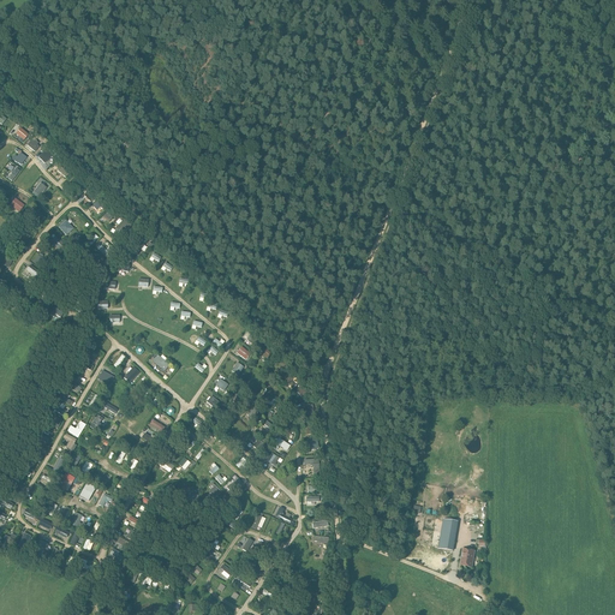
[(24,141),(29,135),(22,129),(17,135),(24,141)]
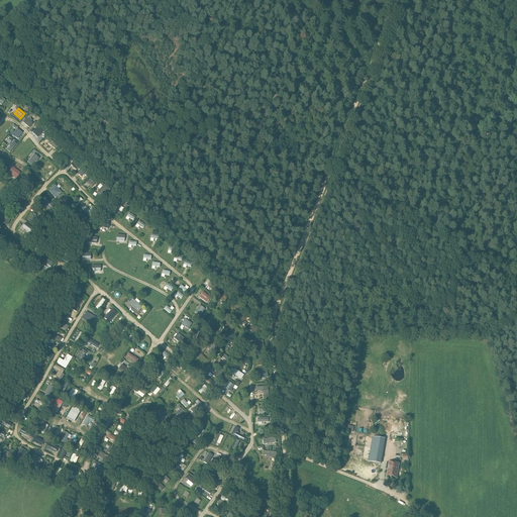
[(34,122),(28,117),(23,122),(29,127),(34,122)]
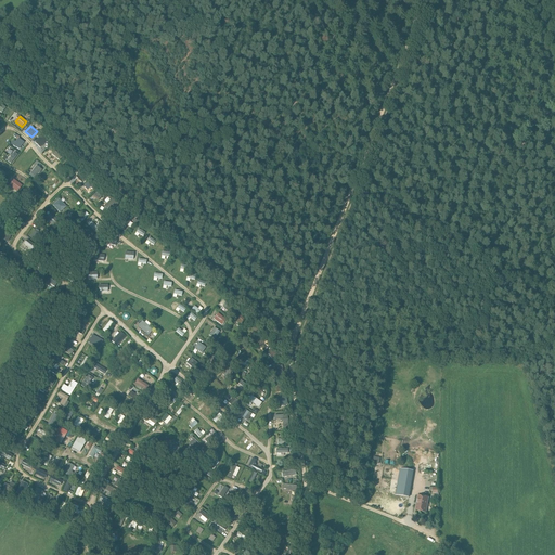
[(48,140),(42,136),(35,144),(40,149),(48,140)]
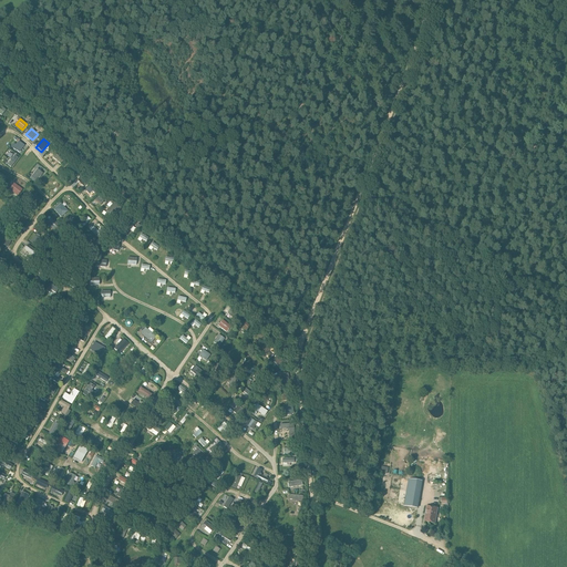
[(20,153),(24,145),(19,141),(13,148),(17,151),(20,153)]
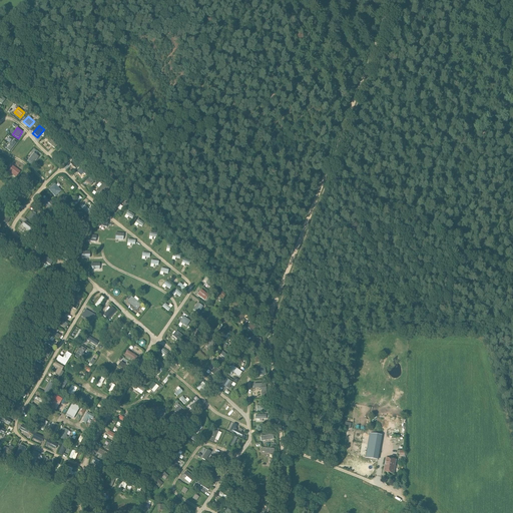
[(53,137),(47,142),(55,148),(60,143),(53,137)]
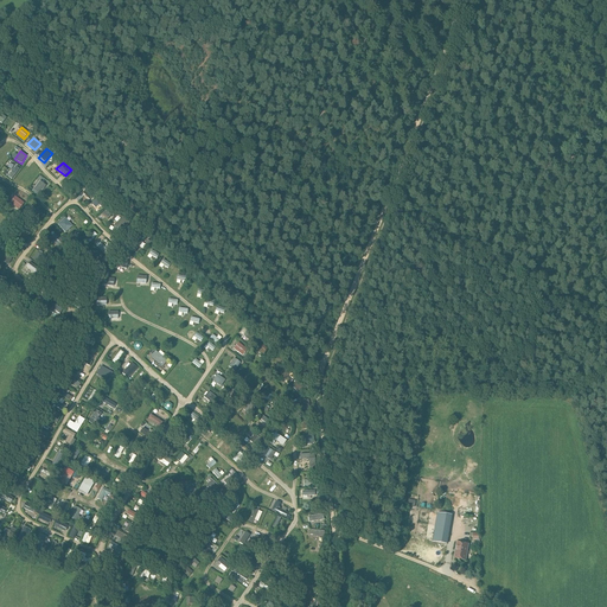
[(14,165),(6,176),(12,180),(20,170),(14,165)]
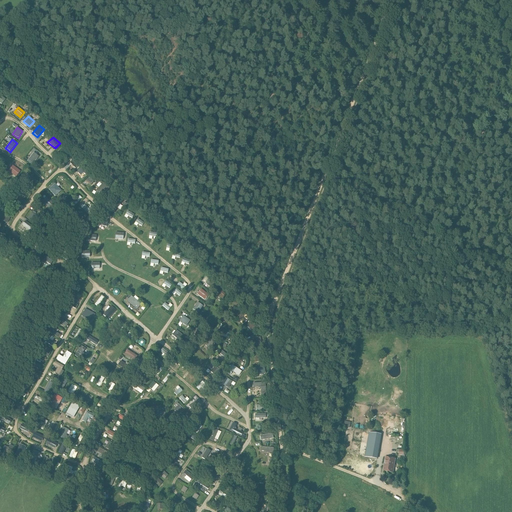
[(72,154),(66,148),(61,153),(67,159),(72,154)]
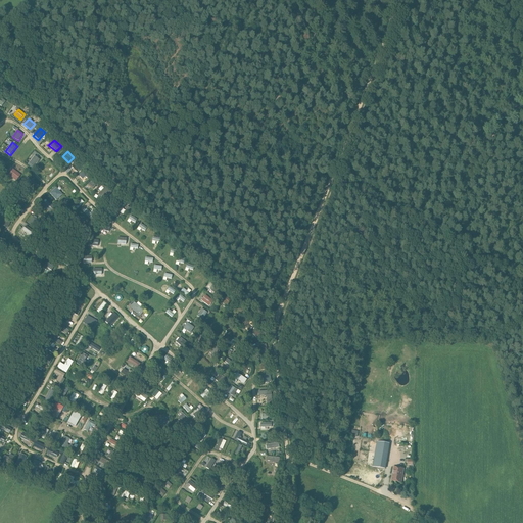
[(35,156),(29,163),(34,168),(40,159),(35,156)]
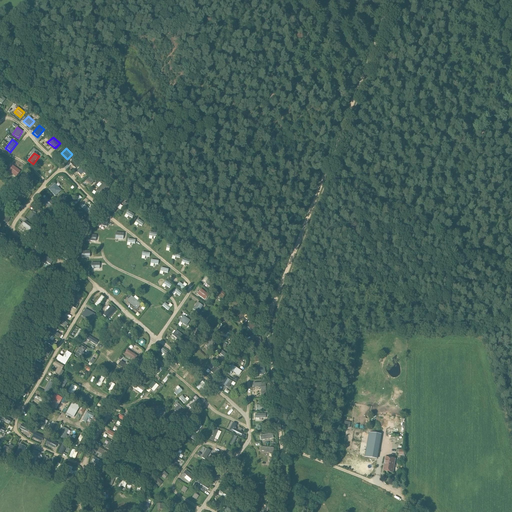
[(75,156),(73,158),(74,159),(70,163),(76,168),(79,165),(76,163),(79,160),(75,156)]
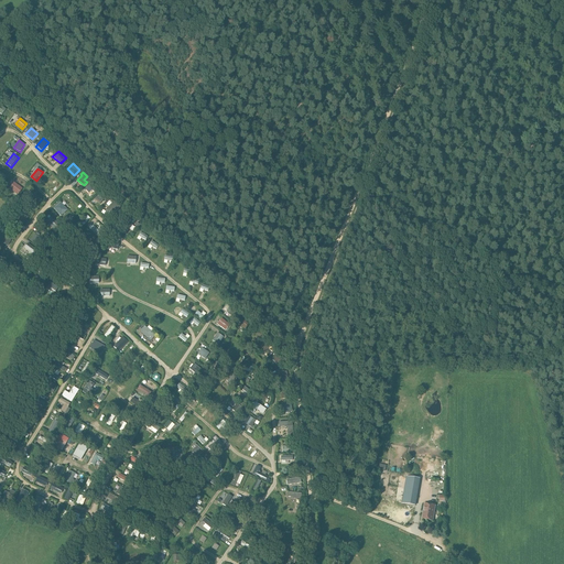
[(44,186),(52,192),(57,185),(50,180),(44,186)]
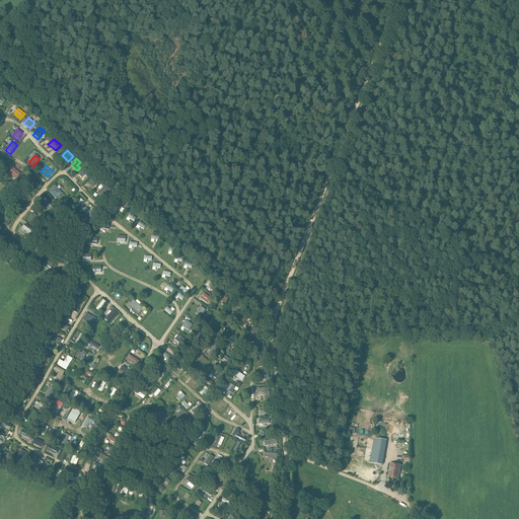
[(20,173),(13,168),(10,172),(13,175),(12,176),(16,179),(20,173)]
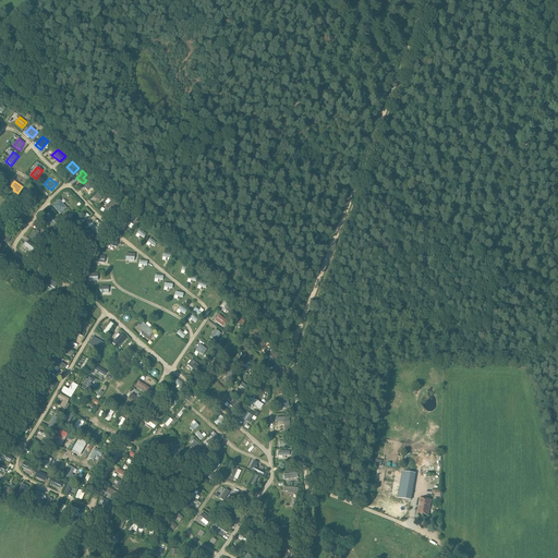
[(93,181),(86,189),(91,193),(97,185),(93,181)]
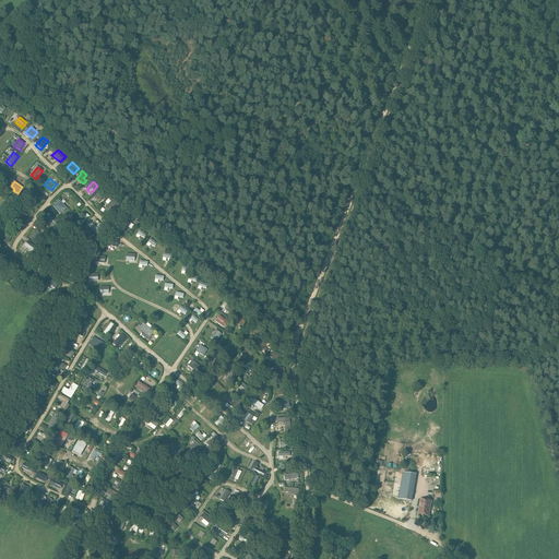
[(95,197),(99,201),(105,194),(100,191),(95,197)]
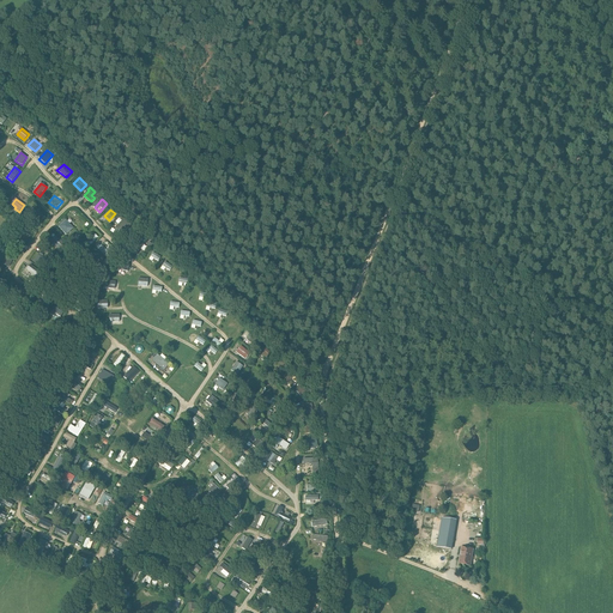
[(32,222),(37,225),(44,217),(41,213),(32,222)]
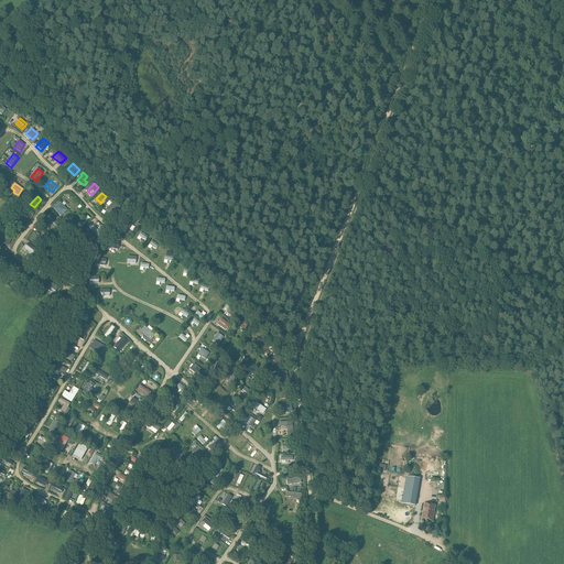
[(60,202),(53,208),(61,216),(66,210),(66,209),(60,202)]
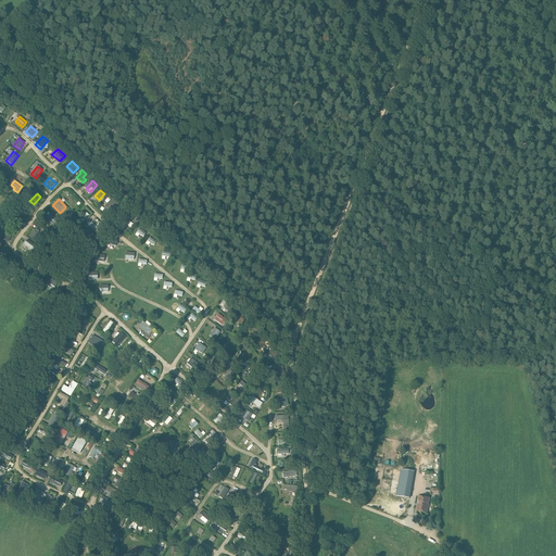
[(117,206),(119,204),(114,200),(106,207),(114,214),(119,207),(117,206)]
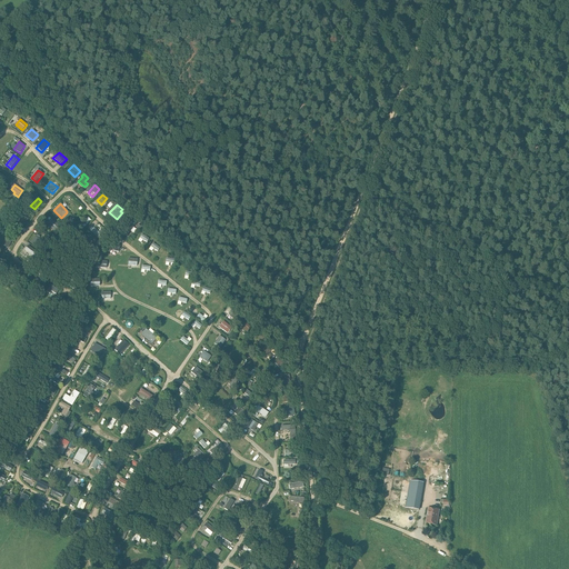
[(21,213),(16,219),(23,226),(29,220),(21,213)]
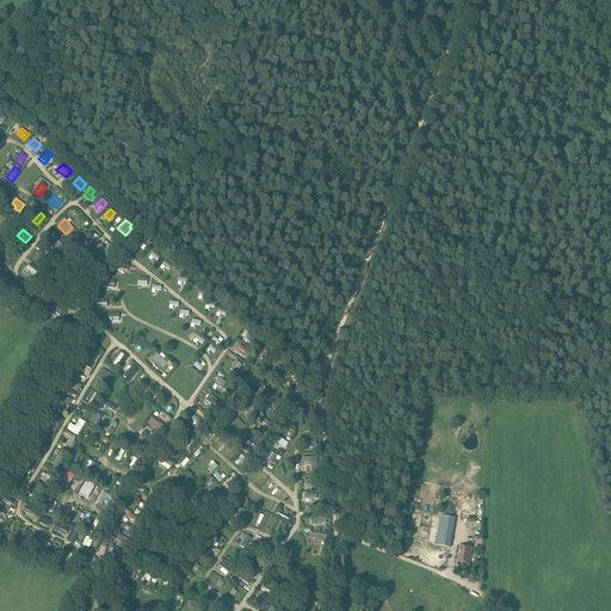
[(55,234),(49,240),(53,242),(51,244),(54,246),(55,245),(57,247),(63,241),(55,234)]
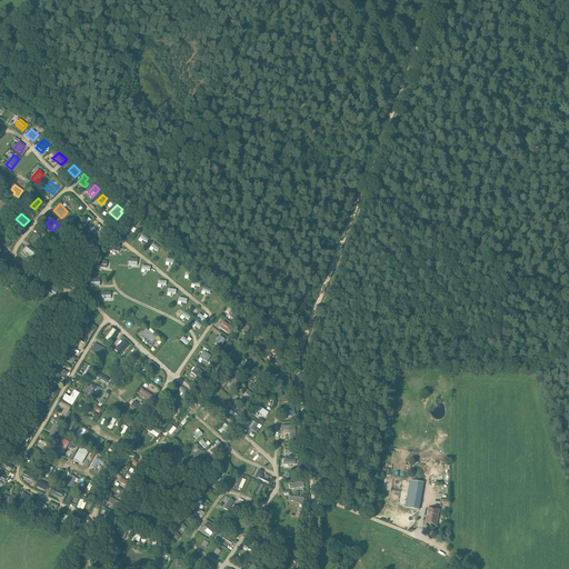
[(88,218),(79,227),(82,229),(90,221),(88,218)]
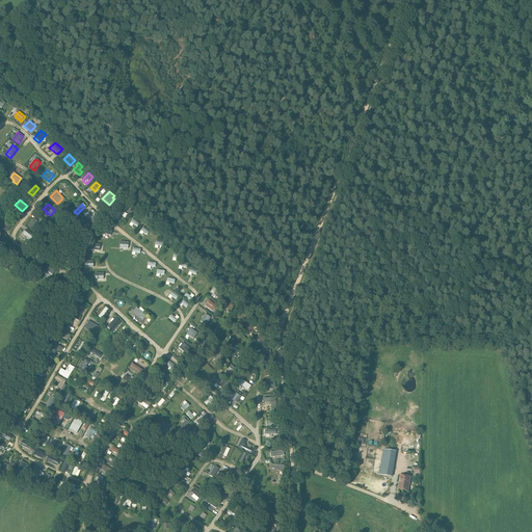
[(121,208),(116,214),(121,217),(126,211),(121,208)]
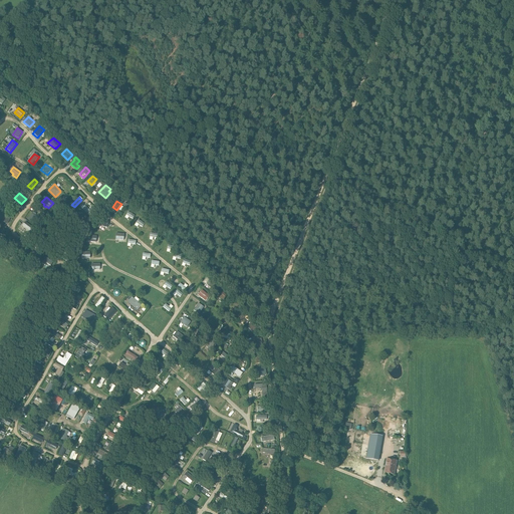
[(82,209),(90,216),(92,213),(84,206),(82,209)]
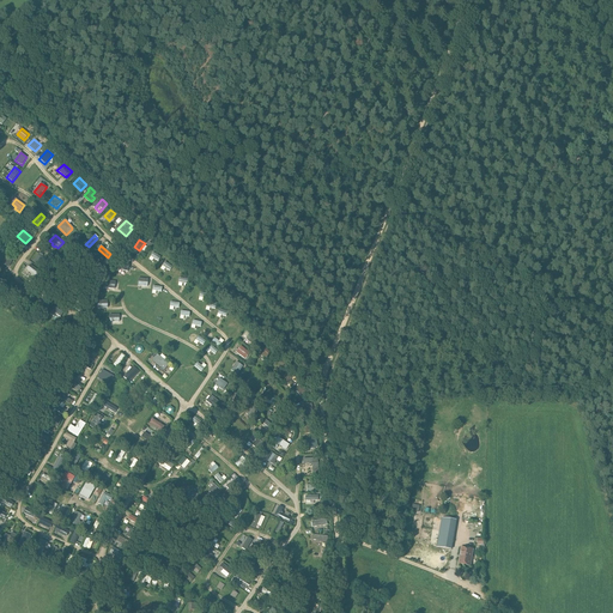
[(8,267),(16,253),(11,250),(8,254),(10,254),(6,261),(5,261),(2,265),(8,267)]
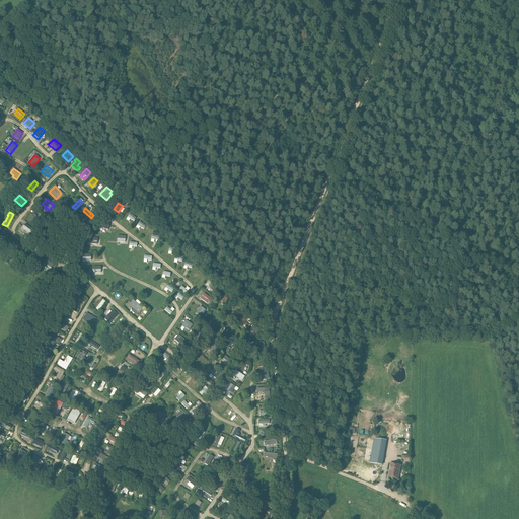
[(34,225),(38,220),(32,216),(28,221),(34,225)]
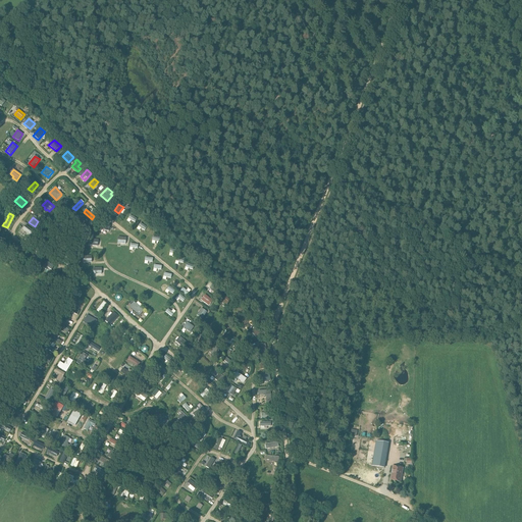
[(87,224),(88,223),(81,217),(76,222),(74,220),(73,222),(77,226),(81,224),(85,228),(87,225),(87,224)]
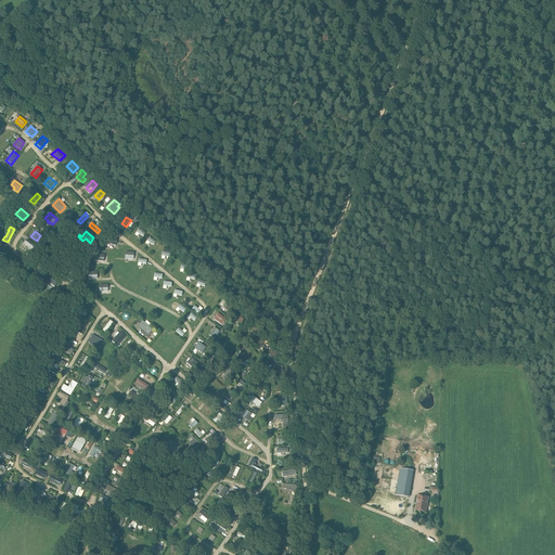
[(54,233),(50,239),(55,243),(60,237),(54,233)]
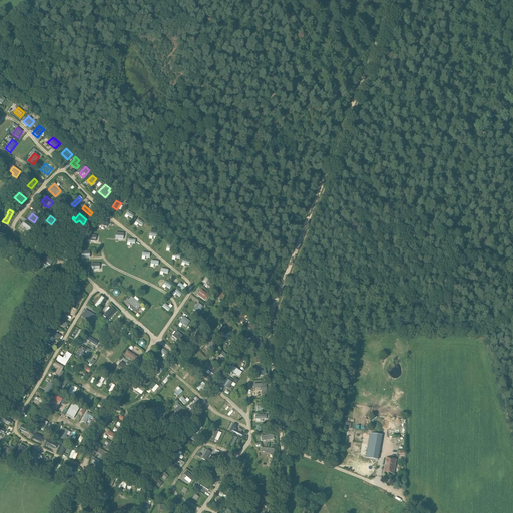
[(35,230),(24,222),(22,225),(29,230),(26,234),(29,237),(35,230)]
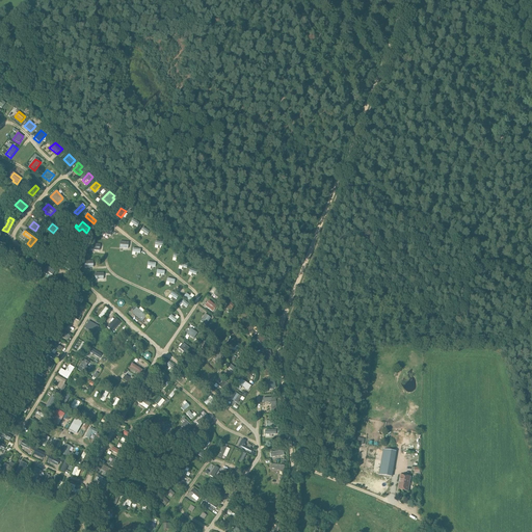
[(40,271),(45,265),(36,259),(34,263),(37,266),(36,269),(40,271)]
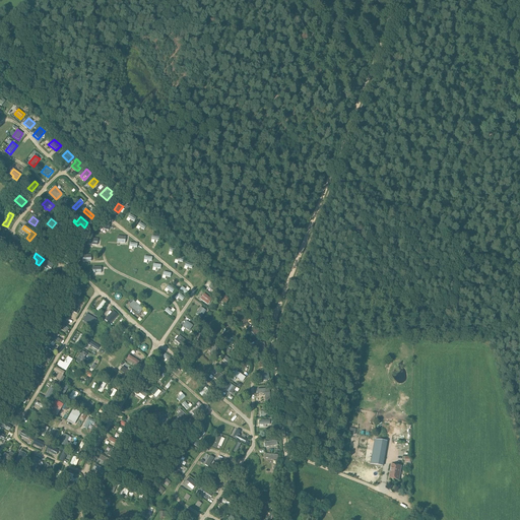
[(70,262),(61,255),(59,259),(68,265),(70,262)]
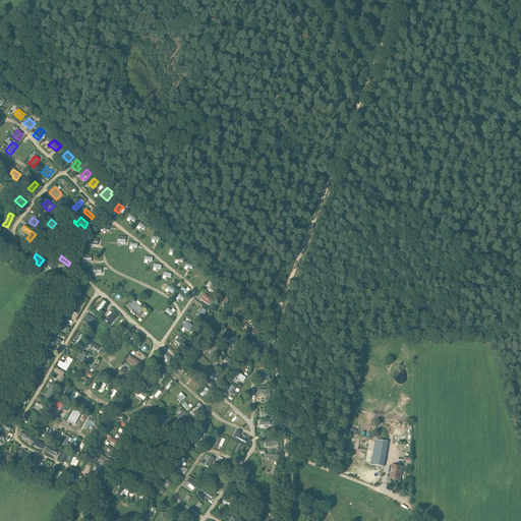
[(52,270),(54,266),(47,262),(43,267),(46,270),(48,267),(52,270)]
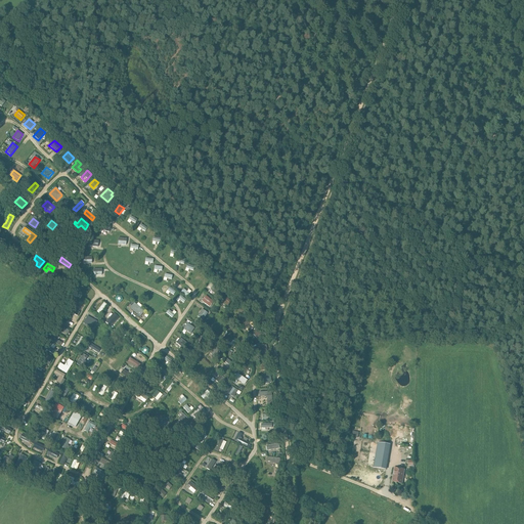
[(182,286),(176,281),(173,286),(179,290),(182,286)]
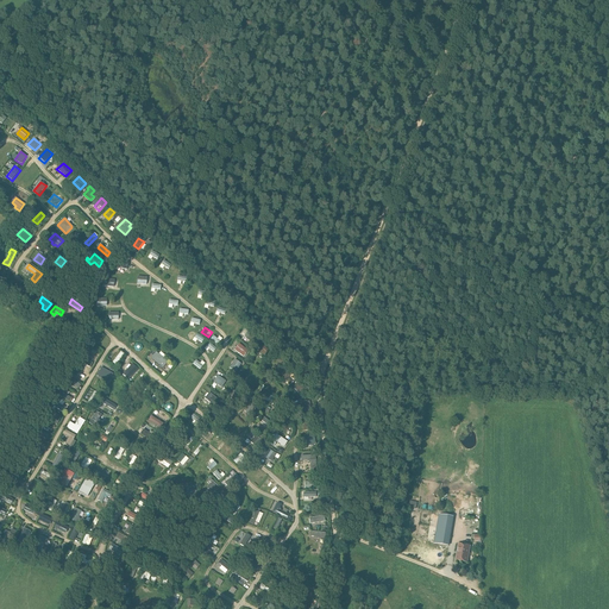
[(252,344),(257,337),(249,331),(244,337),(252,344)]
